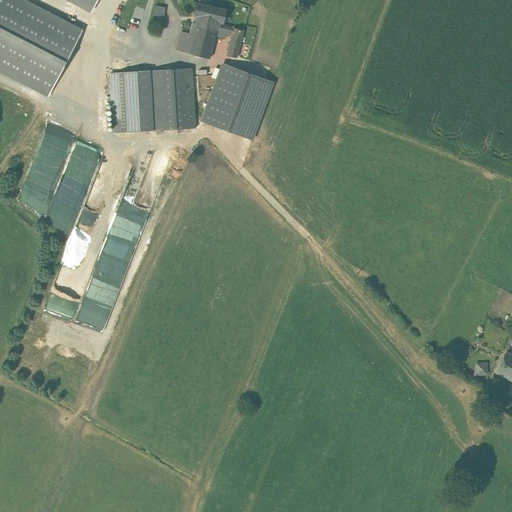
[(0,0),(0,68),(48,94),(80,32),(18,0),(0,0)]
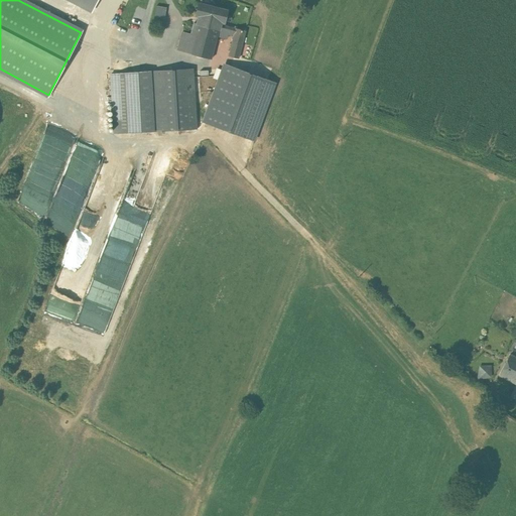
[(97,0),(71,0),(92,10),(97,0)]
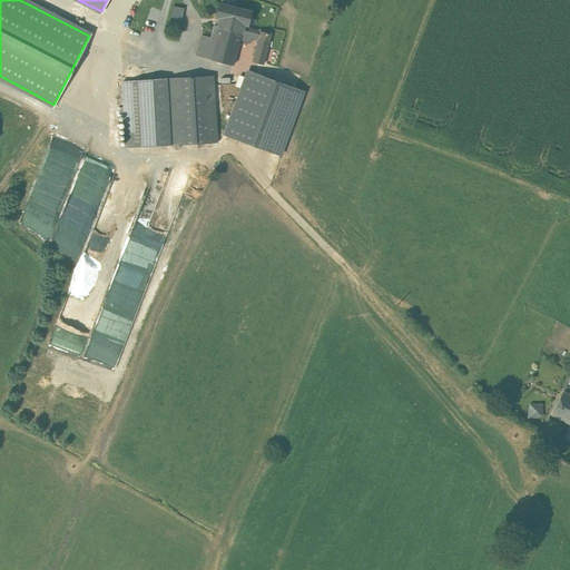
[(251,11),(219,3),(216,17),(219,18),(217,27),(242,33),(243,27),(244,25),(247,25),(251,11)]
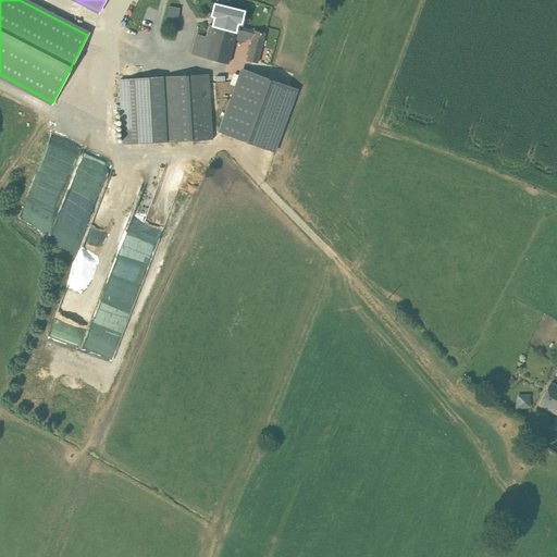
[(180,8),(169,7),(165,24),(176,26),(180,8)]
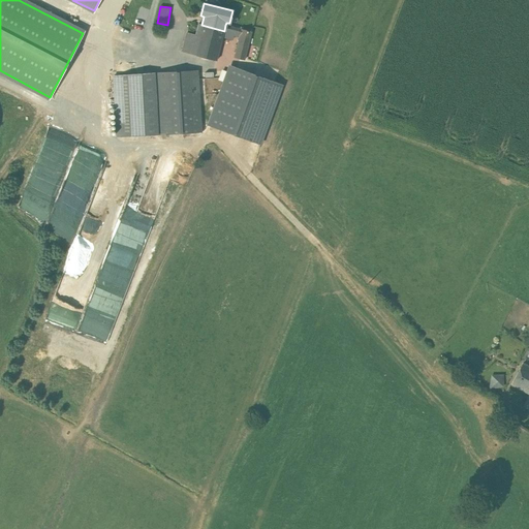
[(224,31),(201,25),(198,24),(195,35),(187,32),(182,52),(216,60),(222,37),(224,31)]
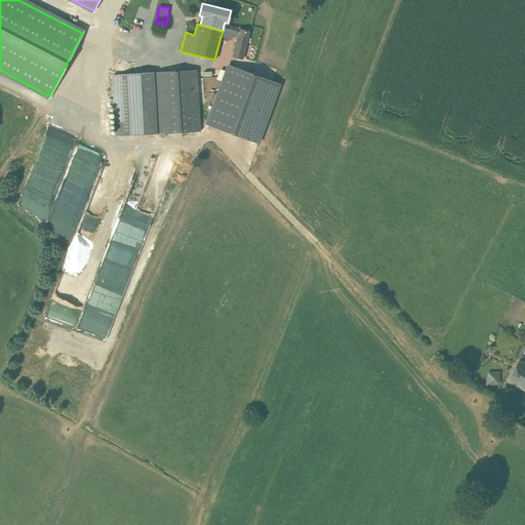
[(239,29),(224,25),(223,31),(220,37),(231,39),(232,35),(238,37),(239,29)]
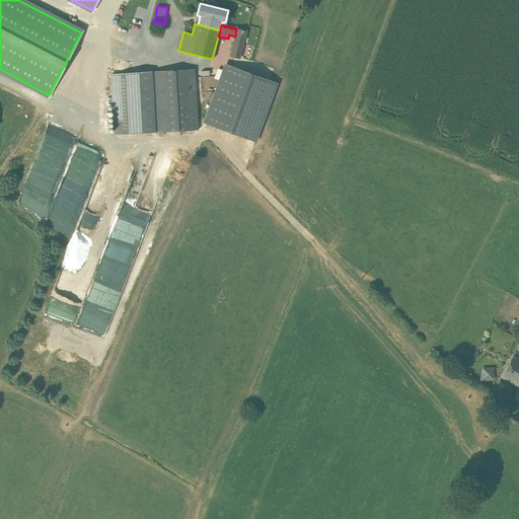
[(246,31),(236,28),(235,36),(234,36),(229,56),(239,59),(246,31)]
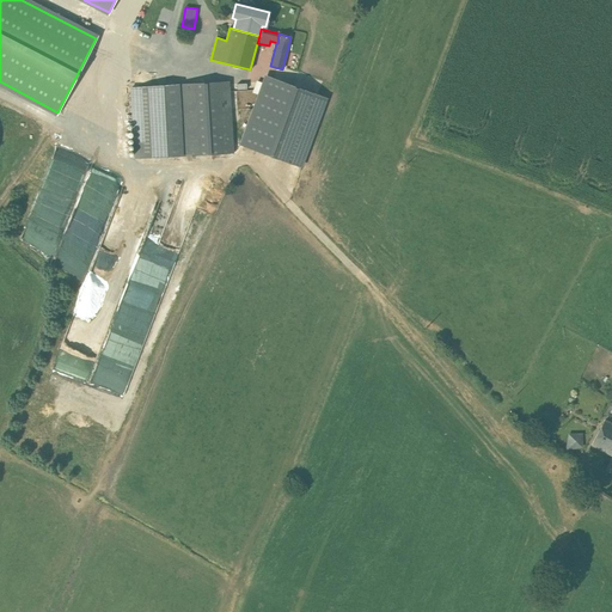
[(279,80),(267,77),(262,90),(255,109),(242,145),(300,166),(325,98),(279,80)]
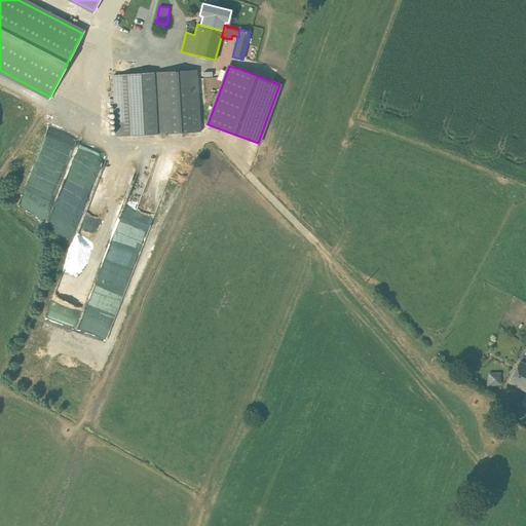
[(196,70),(155,72),(159,135),(200,132),(198,95),(197,90),(198,90),(197,78),(196,70)]
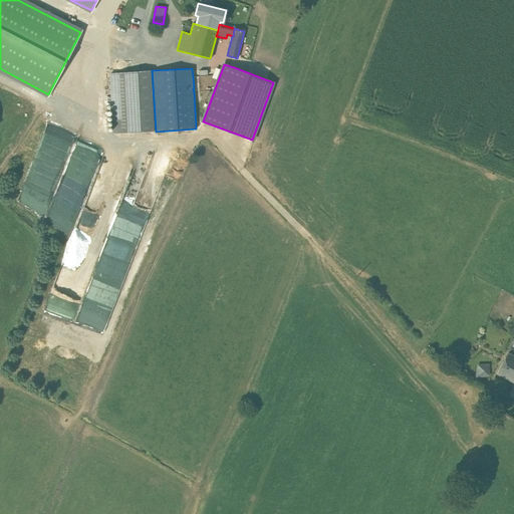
[(149,70),(110,73),(113,134),(153,132),(151,101),(149,70)]
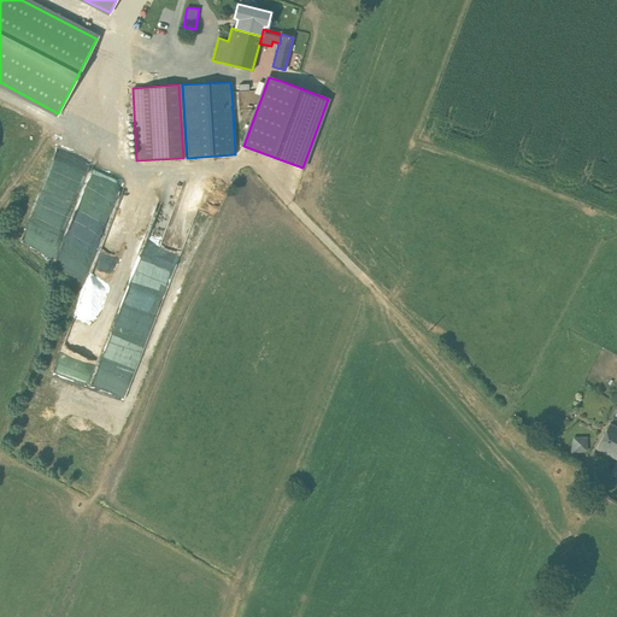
[(264,90),(231,92),(233,106),(231,106),(233,111),(257,110),(264,90)]
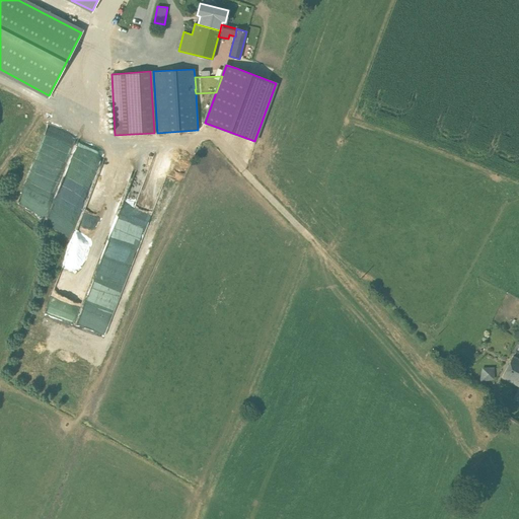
[(58,169),(64,170),(75,136),(47,127),(39,153),(53,158),(49,170),(57,172),(58,169)]
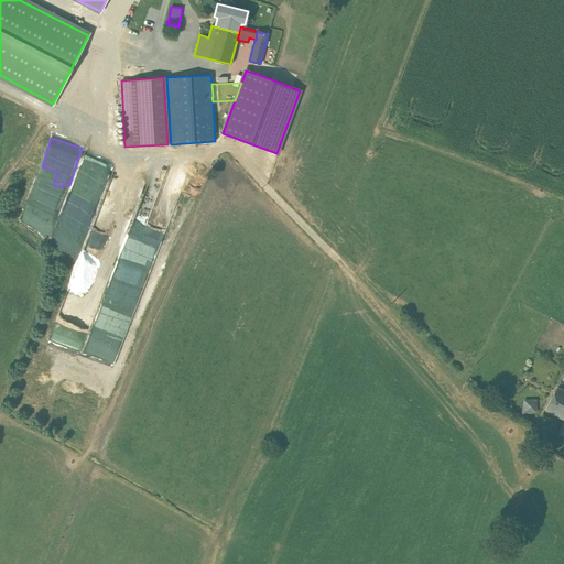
[(125,208),(122,208),(119,226),(130,228),(136,196),(128,194),(125,208)]
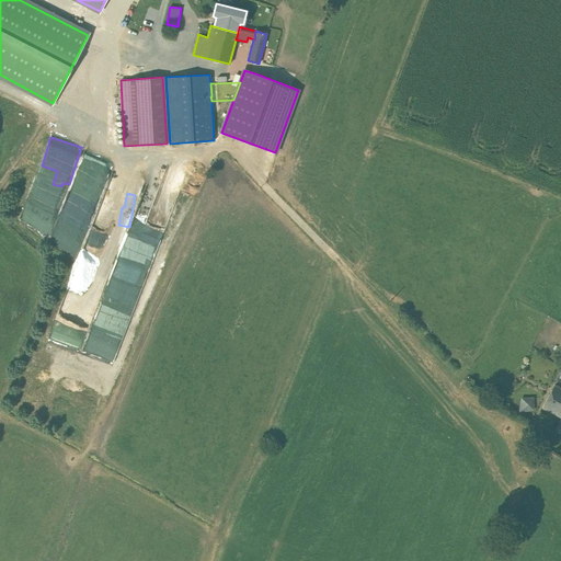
[(560,387),(553,384),(541,408),(560,419),(560,418),(560,387)]
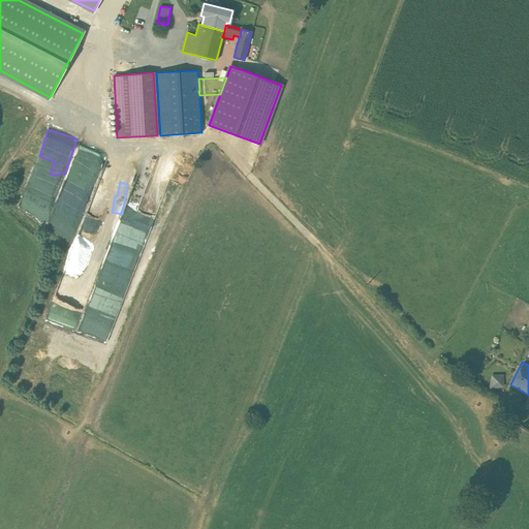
[(503,386),(503,374),(491,374),(491,386),(503,386)]
